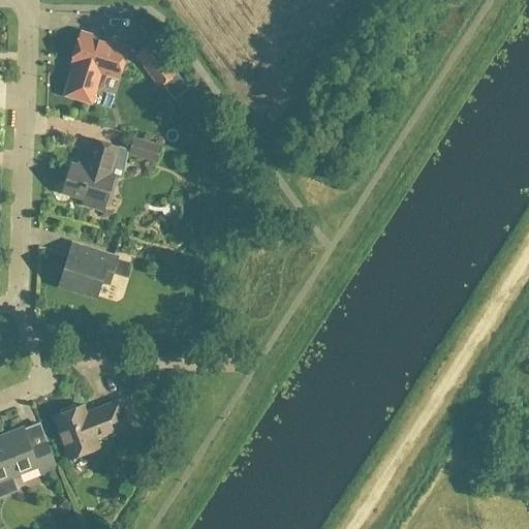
[(81,35),(71,65),(75,66),(66,96),(90,104),(94,90),(98,91),(102,89),(106,75),(117,79),(126,50),(81,35)]
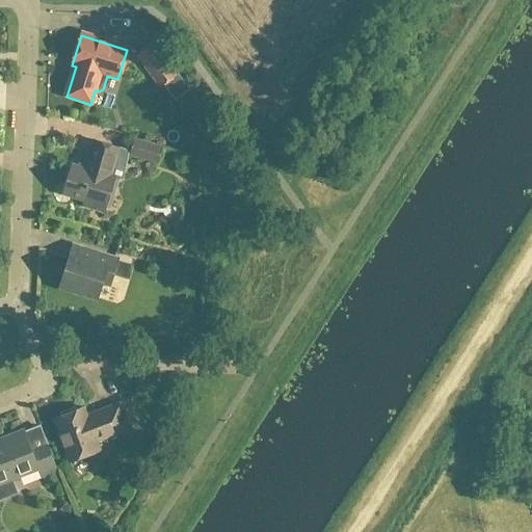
[(137,57),(159,87),(175,76),(153,46),(137,57)]
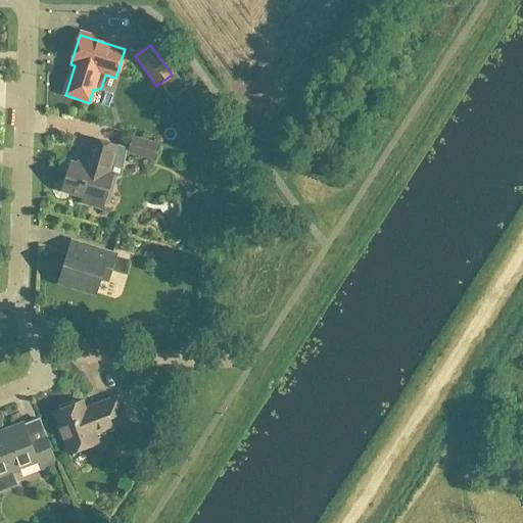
[(158,147),(132,139),(128,153),(154,161),(158,147)]
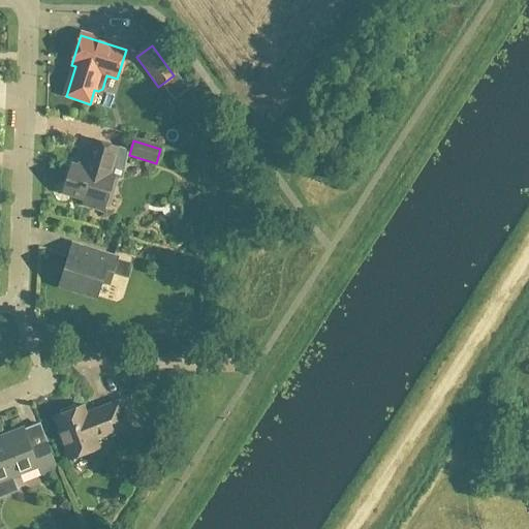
[(83,169),(71,166),(62,194),(84,200),(83,207),(102,213),(113,179),(109,178),(118,149),(93,142),(86,162),(88,163),(83,169)]
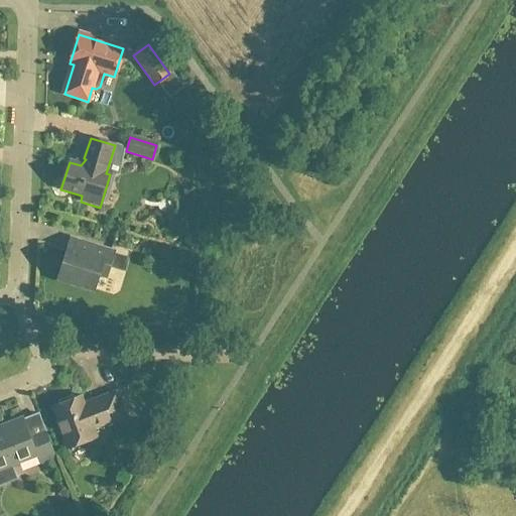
[(57,280),(94,291),(98,276),(106,278),(114,253),(70,240),(57,280)]
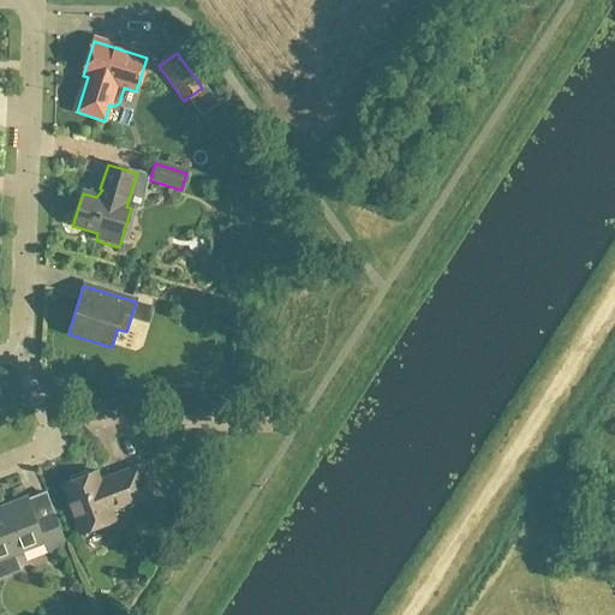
[(72,517),(79,536),(114,523),(109,512),(149,497),(137,469),(99,483),(95,473),(63,485),(75,515),(72,517)]
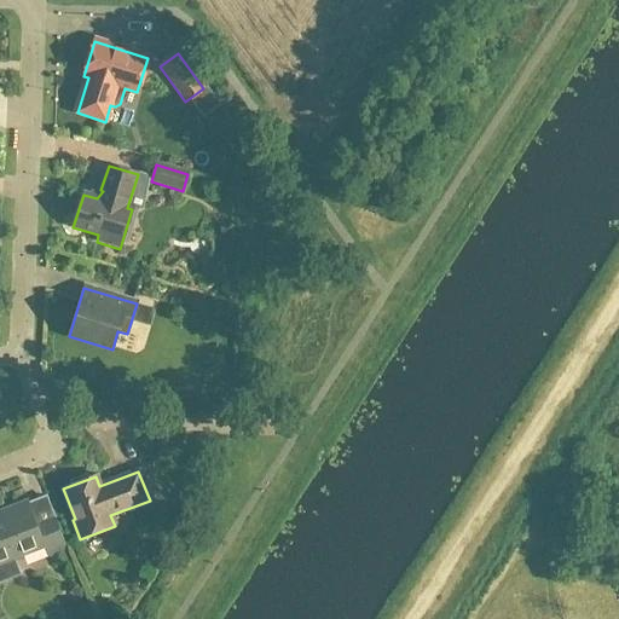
[(44,548),(47,557),(65,550),(55,520),(36,527),(27,503),(1,513),(3,516),(0,518),(0,582),(18,576),(13,560),(44,548)]
